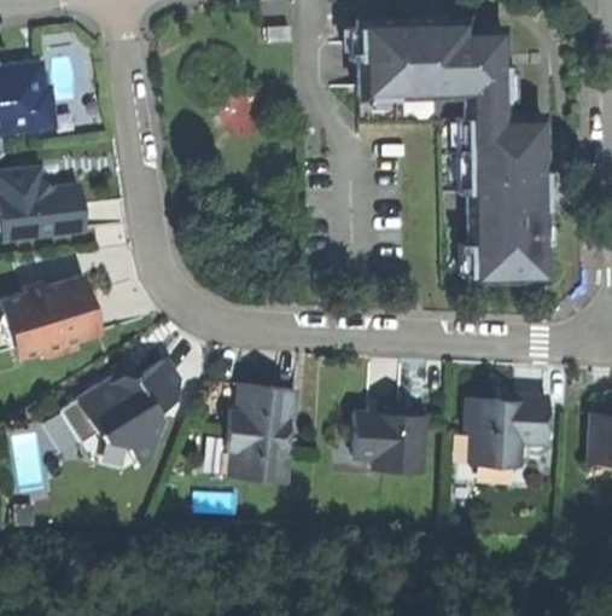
[(473,282),(551,279),(549,242),(545,243),(543,204),(543,173),(548,173),(547,116),(510,117),(508,68),(507,57),(507,30),(470,30),(470,24),(438,25),(417,25),(417,21),(361,22),(363,99),(468,97),(473,282)]
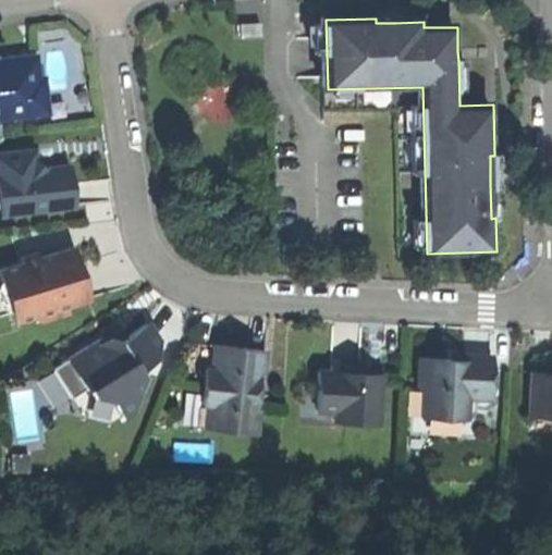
[(244,37),(265,37),(265,26),(244,26),(244,37)]
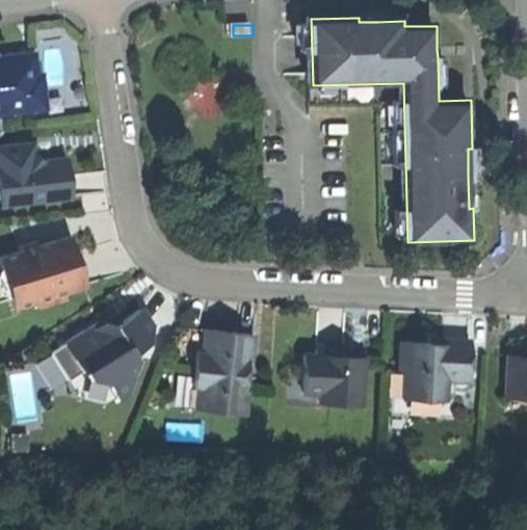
[(470,48),(437,49),(438,58),(470,57),(470,48)]
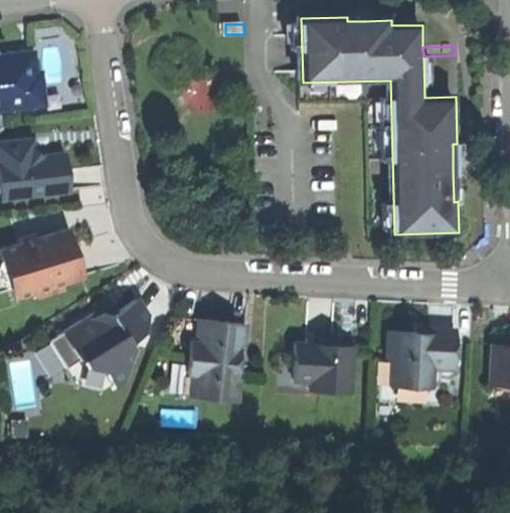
[(0,111),(45,106),(42,78),(37,79),(34,53),(15,55),(0,57),(0,111)]
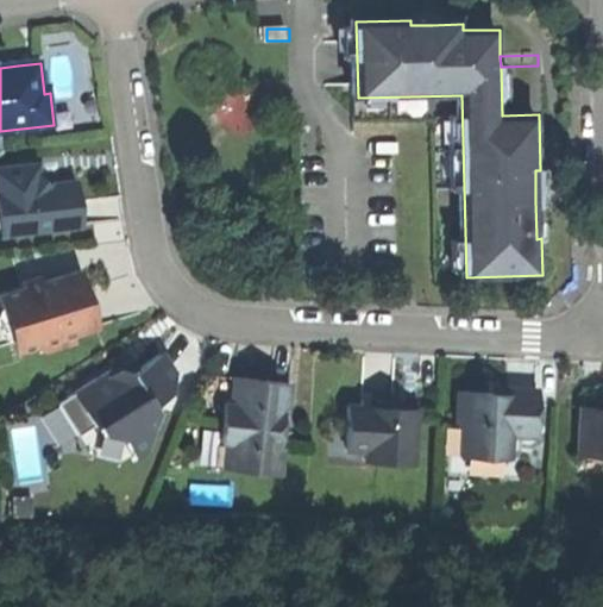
[(444,277),(466,277),(462,95),(358,98),(358,120),(439,119),(444,277)]
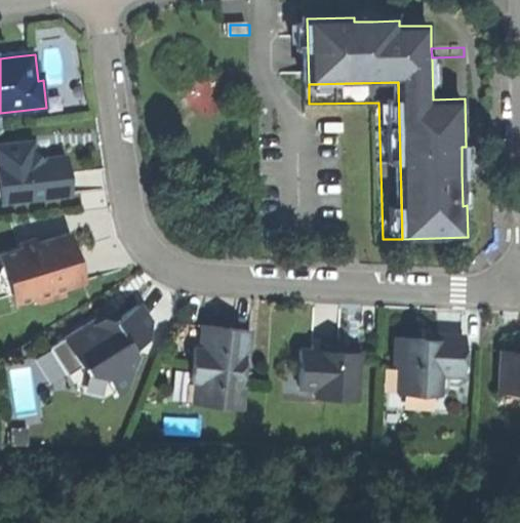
[(0,162),(0,169),(4,204),(74,196),(72,178),(70,158),(46,161),(38,154),(36,144),(11,147),(13,161),(0,162)]
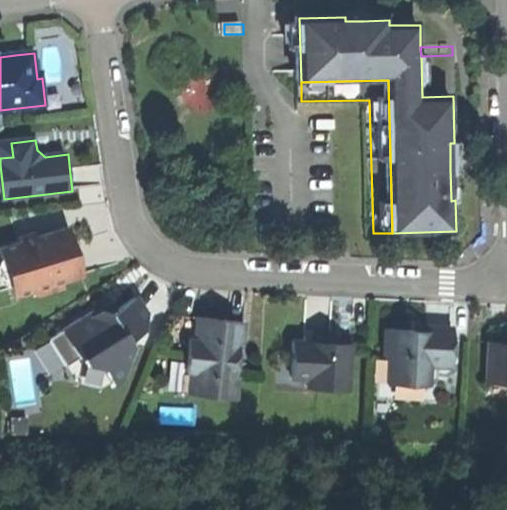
[(0,144),(0,158),(13,157),(11,143),(0,144)]
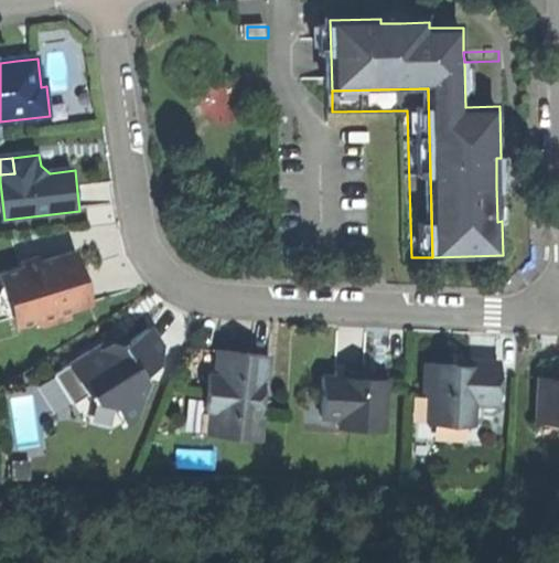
[(27,269),(3,276),(7,288),(18,301),(17,319),(20,329),(43,322),(45,328),(74,320),(73,314),(95,307),(87,279),(81,254),(44,264),(43,259),(25,264),(27,269)]
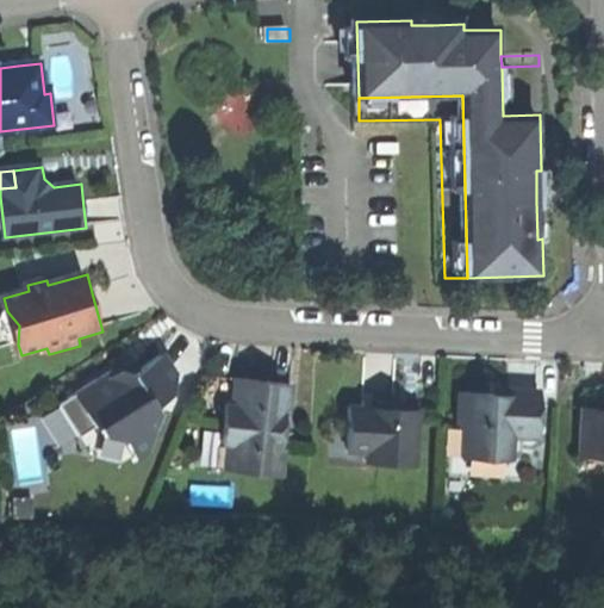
[(0,349),(18,345),(19,326),(7,311),(0,312),(0,349)]
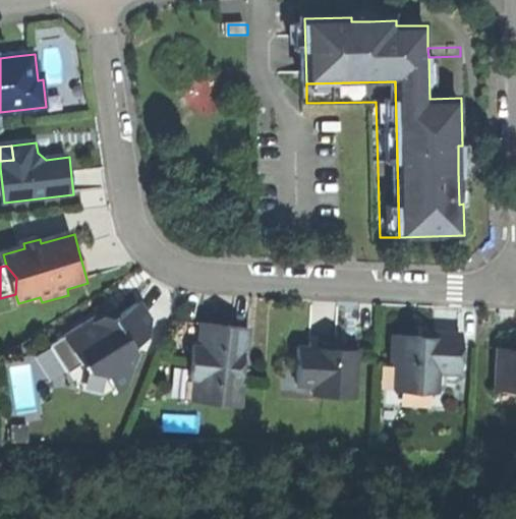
[(54,346),(71,373),(88,363),(92,372),(111,377),(121,392),(131,386),(137,352),(134,347),(152,336),(154,324),(148,314),(141,304),(117,320),(107,318),(105,314),(54,346)]
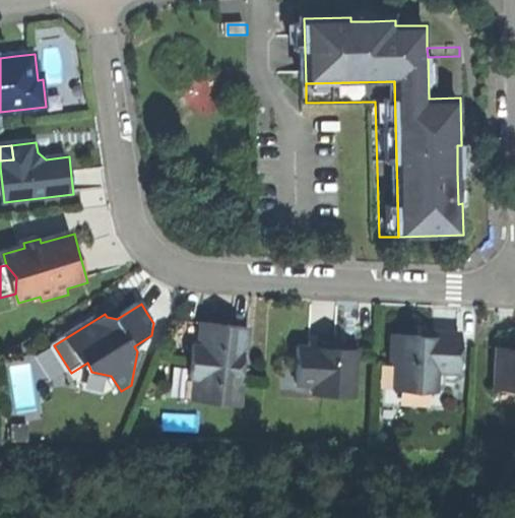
[(229,326),(204,324),(202,347),(196,346),(193,378),(198,379),(196,401),(244,406),(246,383),(243,383),(244,374),(251,369),(245,363),(246,353),(250,353),(253,329),(229,326)]
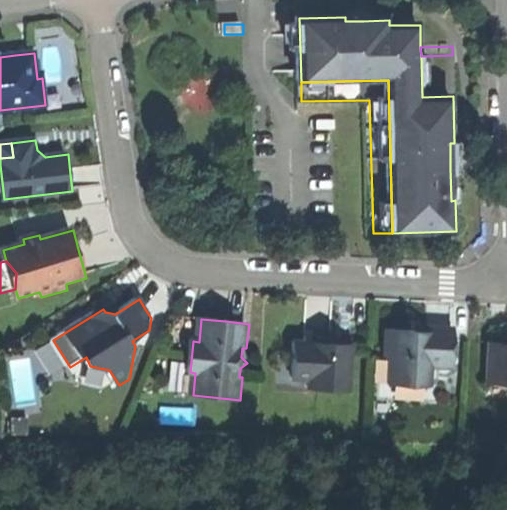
[(416,333),(389,332),(388,358),(394,358),(393,385),(433,387),(434,367),(440,368),(440,361),(455,361),(457,330),(428,329),(428,333),(416,333)]
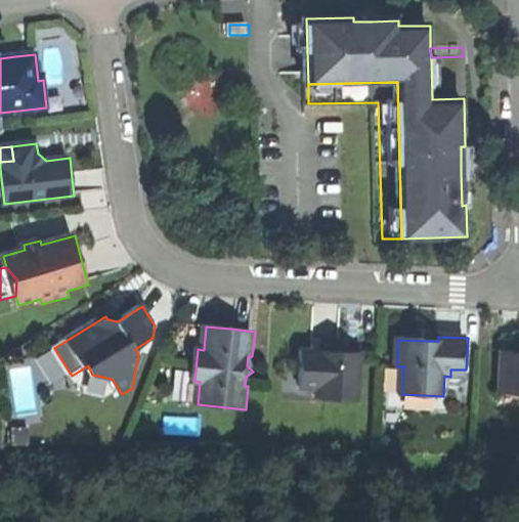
[(303,374),(302,389),(319,390),(319,400),(360,401),(362,355),(343,354),(344,345),(331,344),(316,344),(315,352),(304,352),(303,374)]
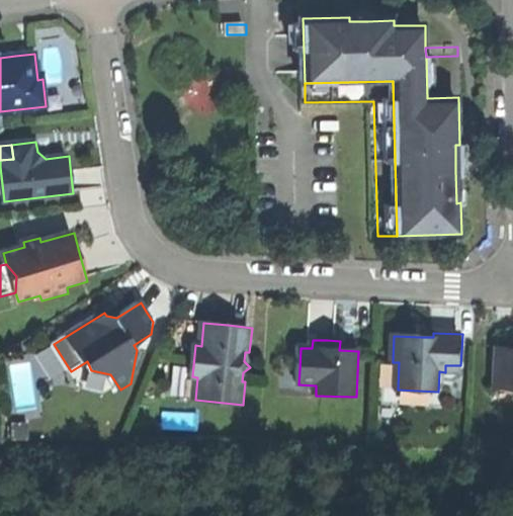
[(512,349),(498,348),(496,390),(512,391),(512,349)]
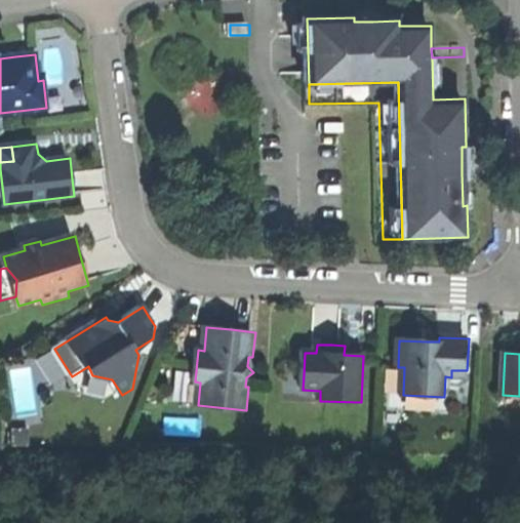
[(110,402),(122,395),(112,379),(92,375),(88,366),(72,376),(84,397),(110,402)]
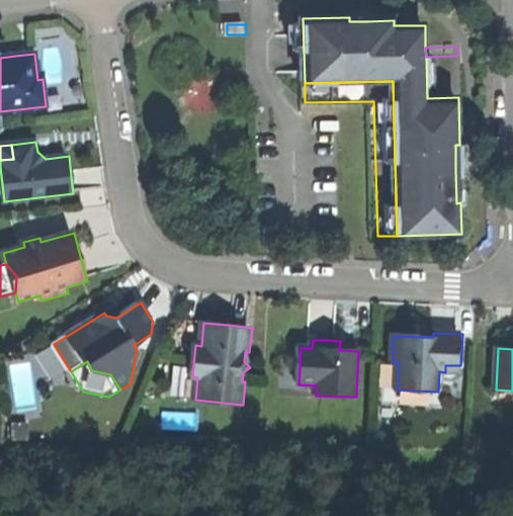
[(315,401),(316,396),(316,385),(298,384),(300,369),(283,368),(282,400),(315,401)]
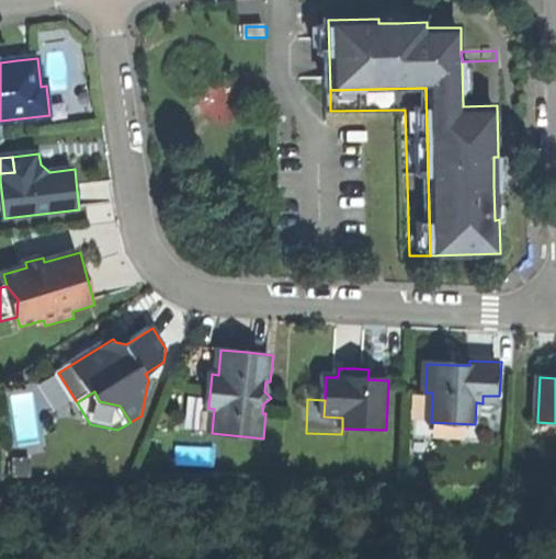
[(555,423),(537,422),(537,438),(555,440),(555,423)]
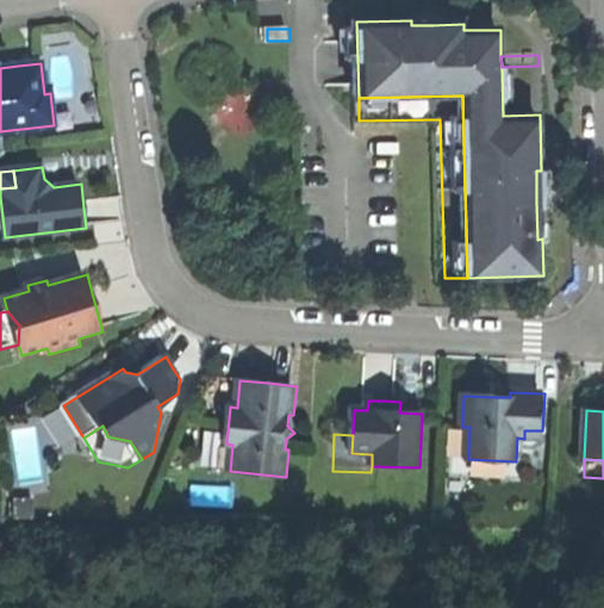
[(18,501),(18,519),(37,519),(36,501),(18,501)]
